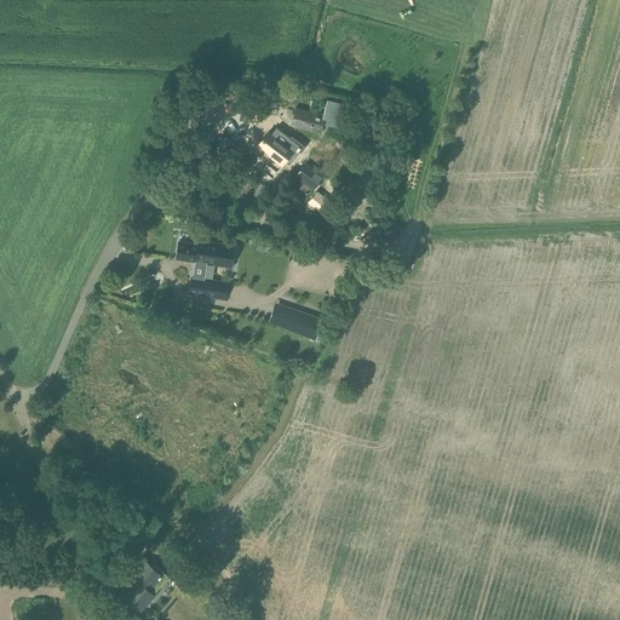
[(251,144),(260,121),(202,98),(194,121),(251,144)]
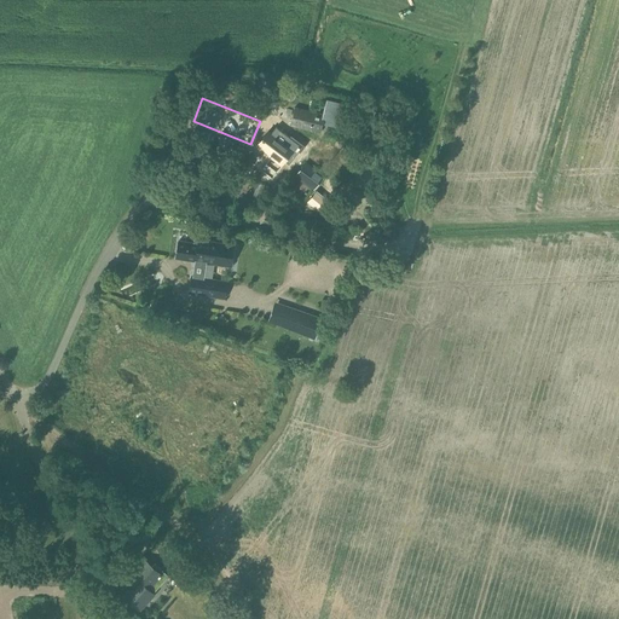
[(343,104),(327,100),(323,115),(295,108),(291,125),(319,132),(322,123),(339,127),(343,104)]
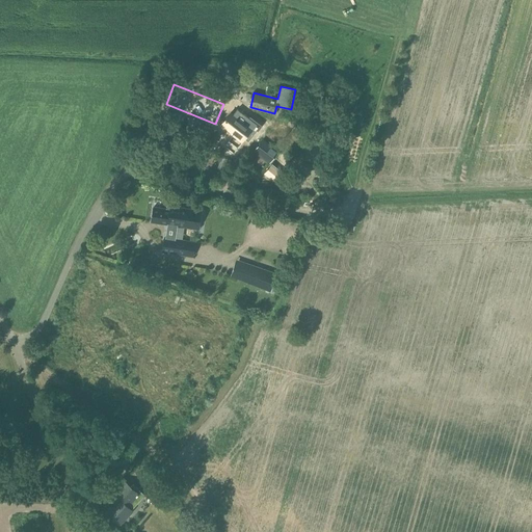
[(268,121),(239,106),(232,123),(260,136),(268,121)]
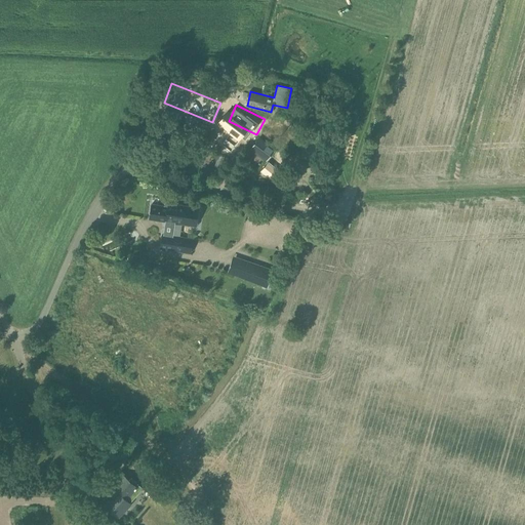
[(219,146),(228,147),(229,129),(220,129),(219,146)]
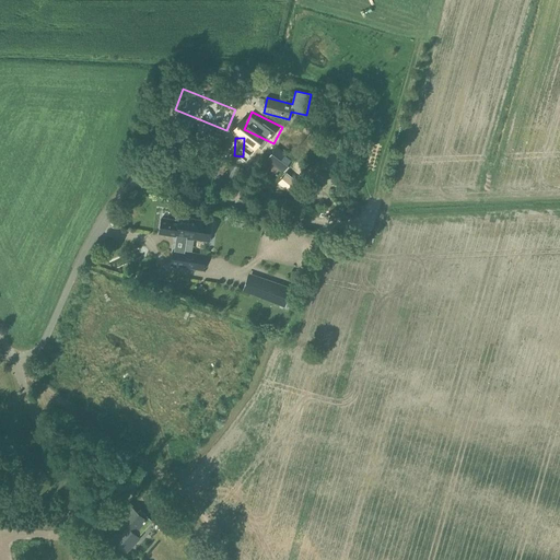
[(177,160),(181,151),(171,148),(168,158),(177,160)]
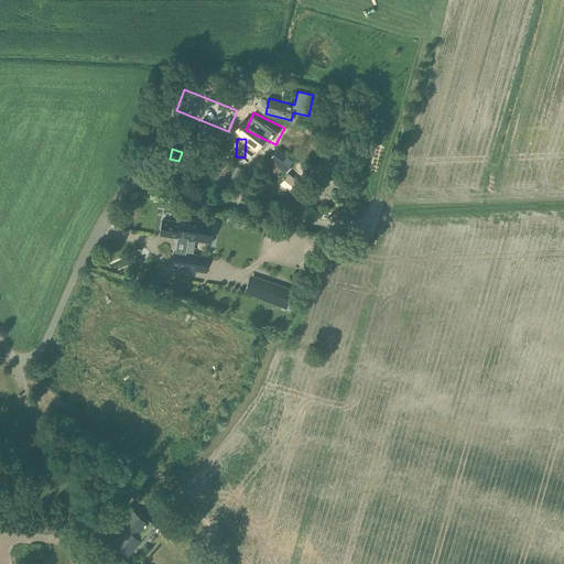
[(295,161),(279,149),(270,160),(286,172),(295,161)]
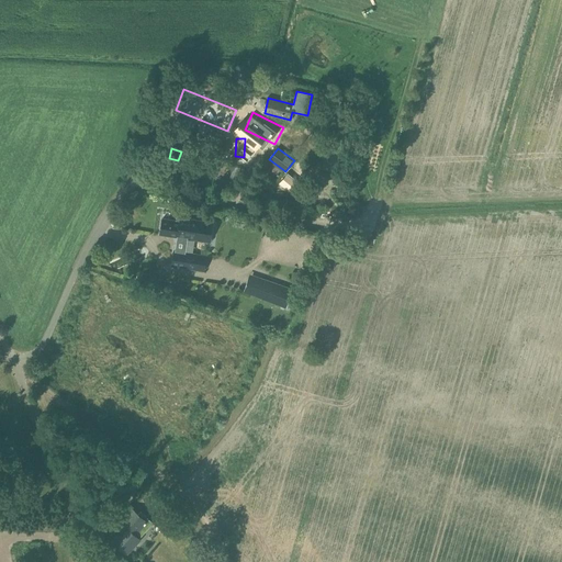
[(208,256),(182,253),(184,237),(211,242),(213,224),(180,220),(179,222),(163,220),(160,235),(178,237),(176,251),(175,251),(172,266),(205,270),(208,256)]
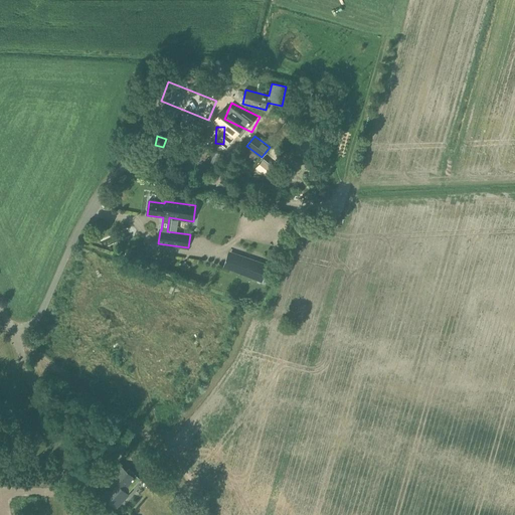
[(263,283),(269,265),(228,250),(223,268),(263,283)]
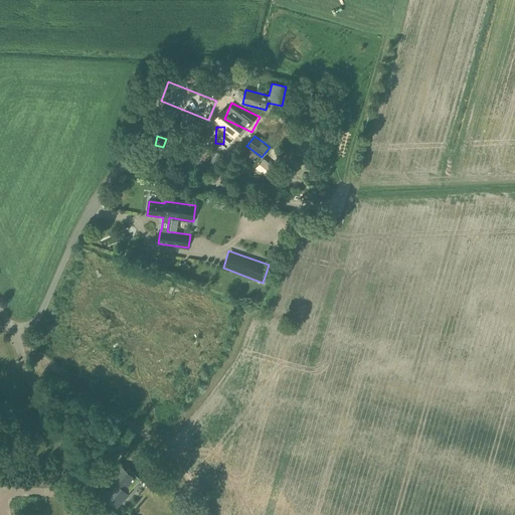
[(116,506),(130,492),(125,487),(132,480),(133,480),(134,479),(133,478),(136,475),(124,464),(100,491),(116,506)]
